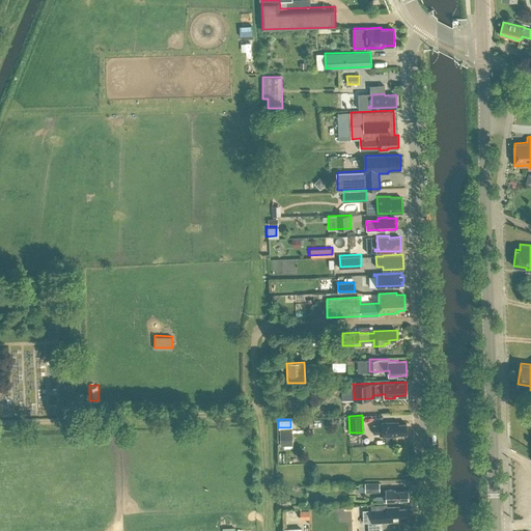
[(382,422),(382,424),(373,425),(374,432),(380,432),(380,435),(395,435),(395,434),(407,432),(407,423),(395,424),(394,422),(382,422)]
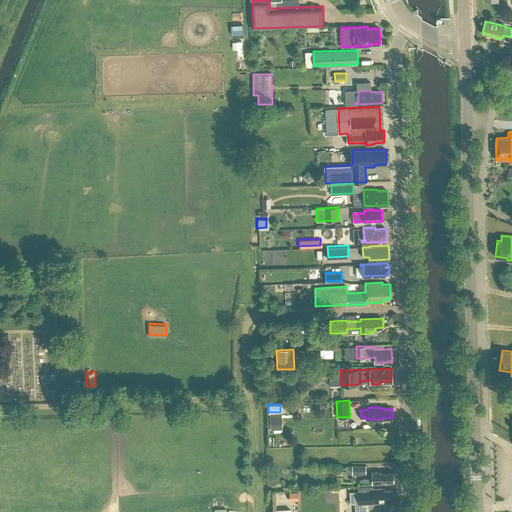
[(281,427),(280,412),(268,413),(268,428),(281,427)]
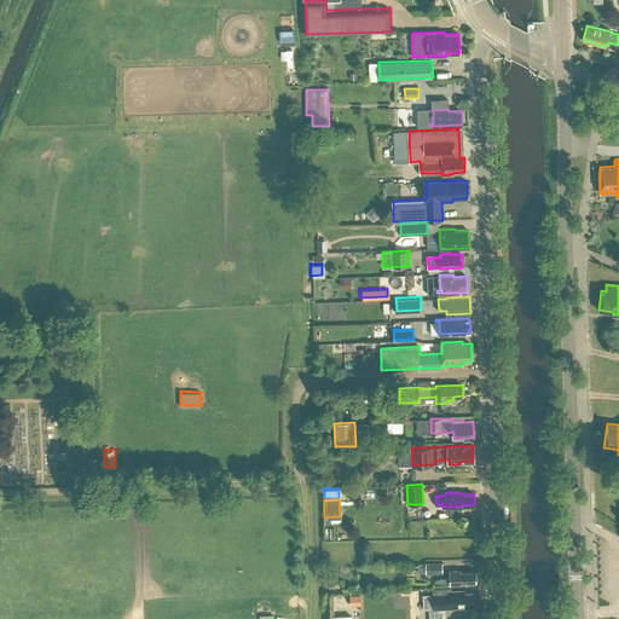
[(443,562),(426,562),(426,573),(443,572),(443,562)]
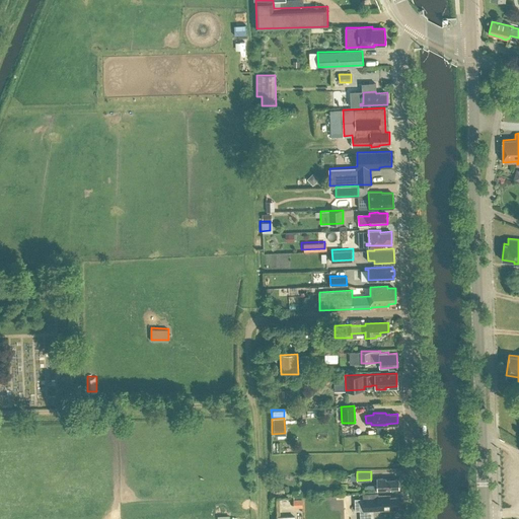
[(377,486),(375,486),(375,490),(390,489),(390,487),(399,487),(398,478),(386,478),(386,476),(377,477),(377,486)]
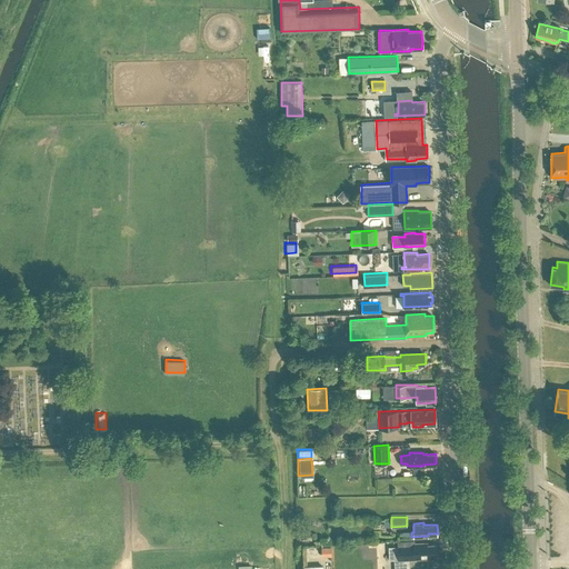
[(408,568),(409,558),(437,557),(436,543),(423,543),(423,541),(415,542),(415,539),(397,540),(397,558),(396,558),(395,568),(408,568)]
